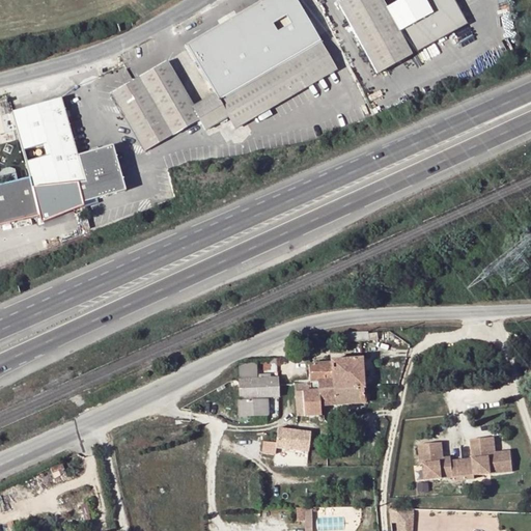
[(167,62),(140,78),(173,136),(200,121),(205,131),(229,118),(235,129),(337,68),(299,0),(267,0),(188,47),(215,94),(192,108),(167,62)]
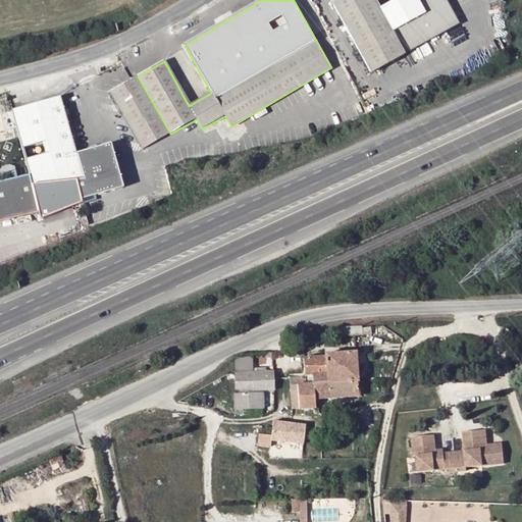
[(373,0),(343,0),(332,6),(371,73),(407,52),(395,33),(425,12),(419,0),(395,0),(379,9),(373,0)]
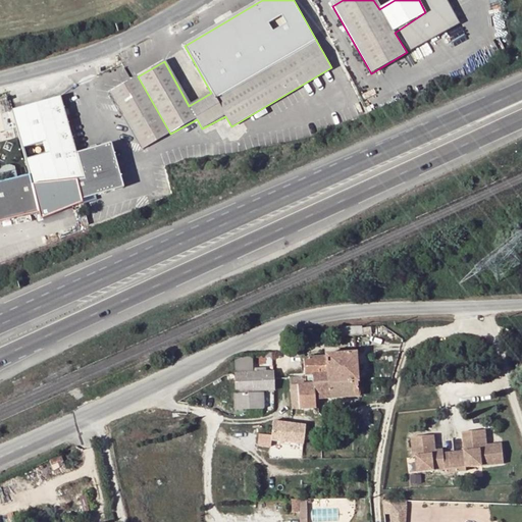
[(142,150),(161,140),(163,142),(166,140),(165,137),(170,134),(138,76),(110,93),(142,150)]
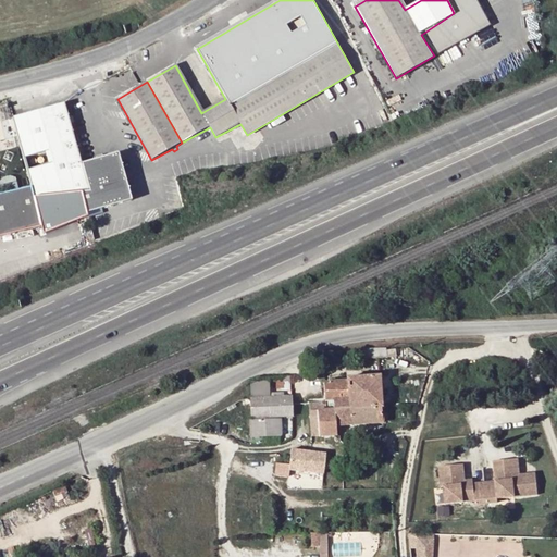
[(64,102),(12,118),(34,196),(81,192),(87,213),(132,200),(119,153),(82,164),(64,102)]
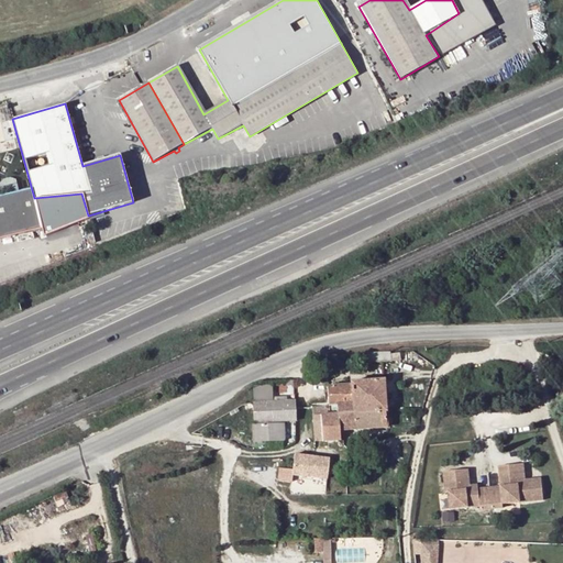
[(0,239),(37,231),(30,202),(26,191),(0,197),(0,239)]
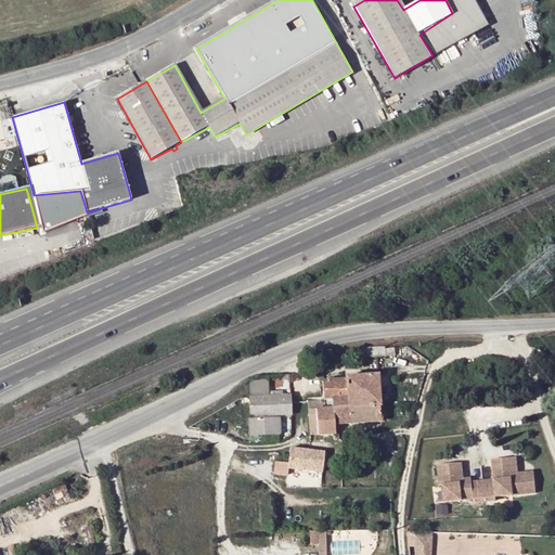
[(361,359),(385,358),(385,348),(360,350),(361,359)]
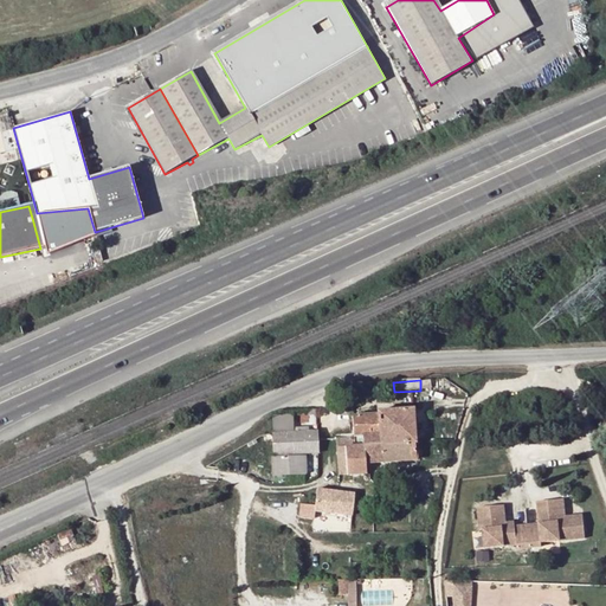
[(352,417),(353,439),(379,437),(379,446),(392,446),(416,445),(413,411),(376,413),(376,416),(352,417)]
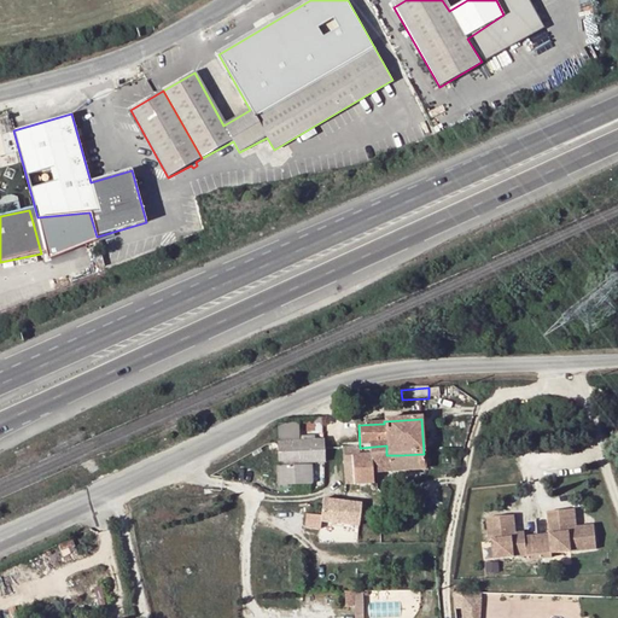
[(296,442),(278,443),(278,467),(325,465),(324,449),(322,441),(315,442),(296,442)]
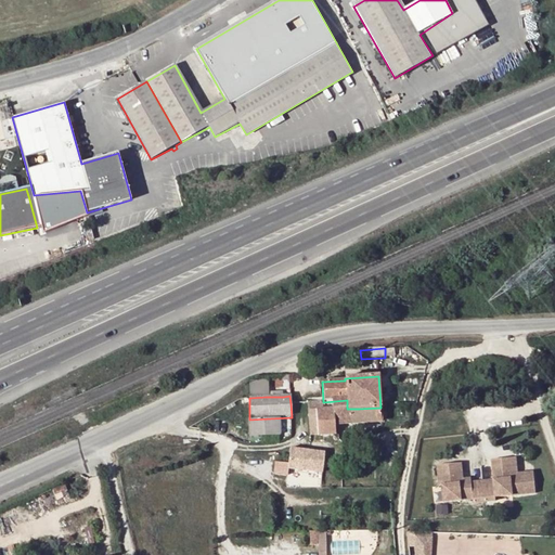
[(307,402),(308,416),(309,437),(317,437),(318,438),(334,438),(333,427),(360,426),(359,409),(347,409),(347,400),(323,402),(307,402)]
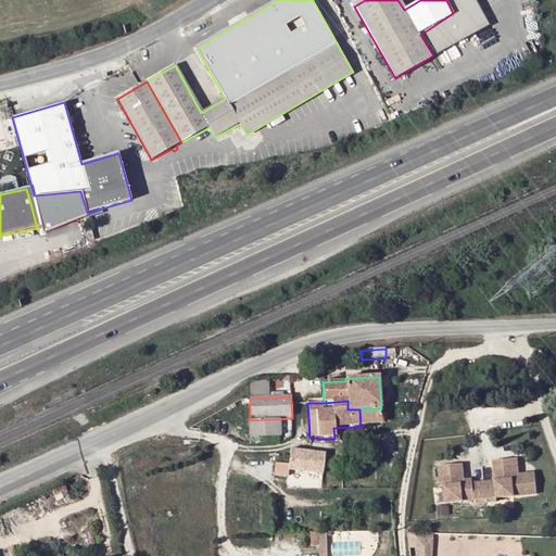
[(359,409),(361,427),(381,426),(381,408),(359,409)]
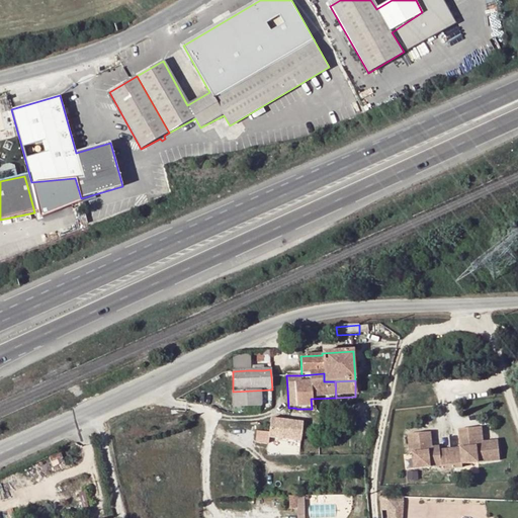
[(262,392),(231,393),(232,408),(262,407),(262,392)]
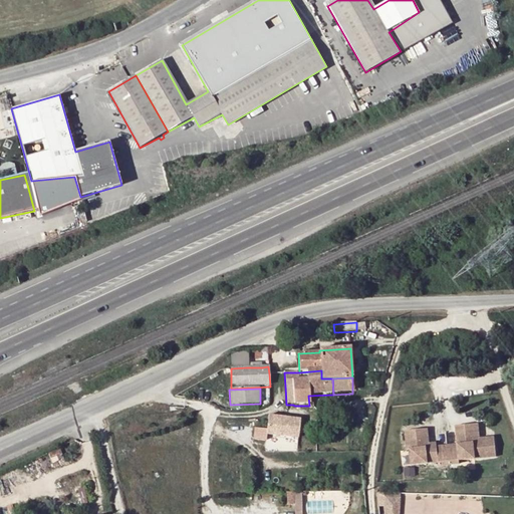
[(301,419),(269,415),(266,436),(305,441),(306,433),(299,432),(301,419)]
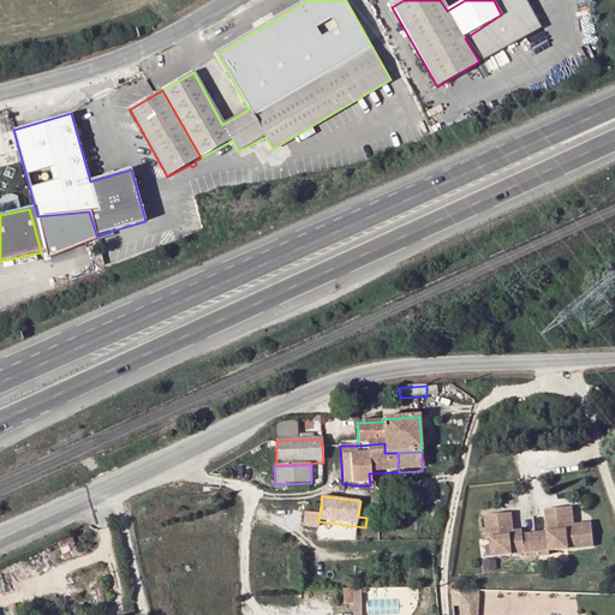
[(511,512),(488,517),(491,538),(495,538),(497,556),(530,551),(530,555),(555,551),(554,547),(598,539),(595,521),(573,525),(569,502),(548,506),(551,529),(526,532),(518,533),(514,535),(511,512)]
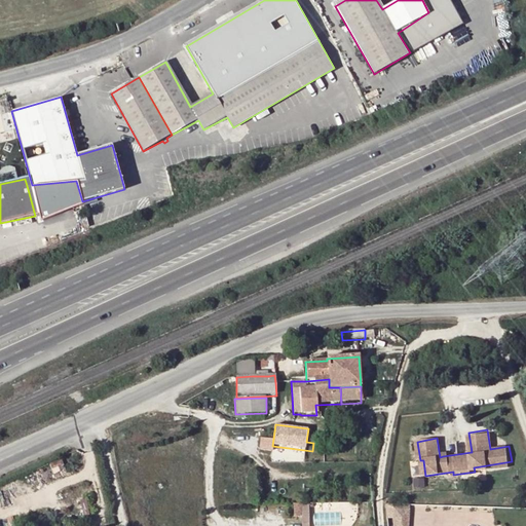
[(491,429),(487,429),(490,449),(509,446),(509,442),(493,444),(491,429)]
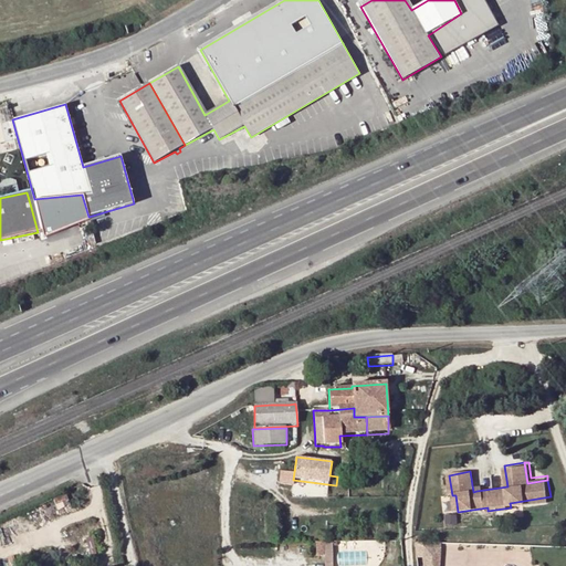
[(473,471),(470,471),(473,492),(477,491),(484,490),(484,485),(475,486),(473,471)]
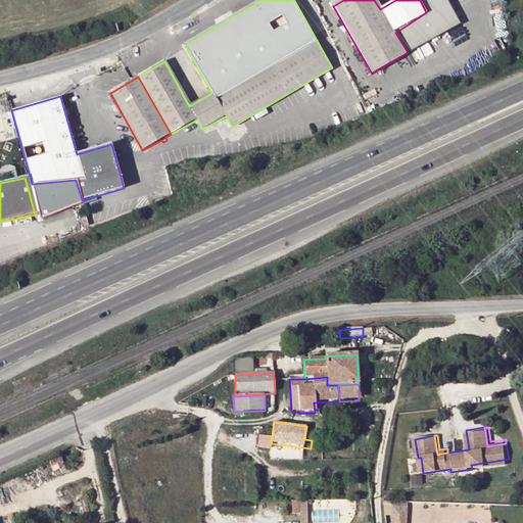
[(60,457),(49,462),(51,467),(63,462),(60,457)]
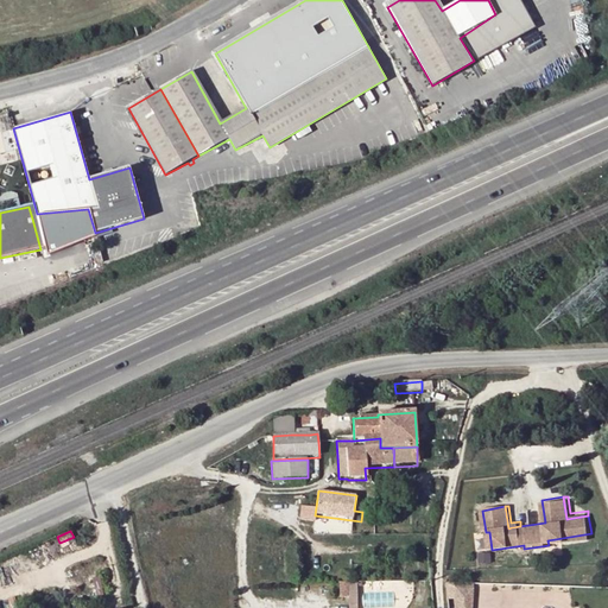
[(100,577),(93,578),(96,596),(103,595),(100,577)]
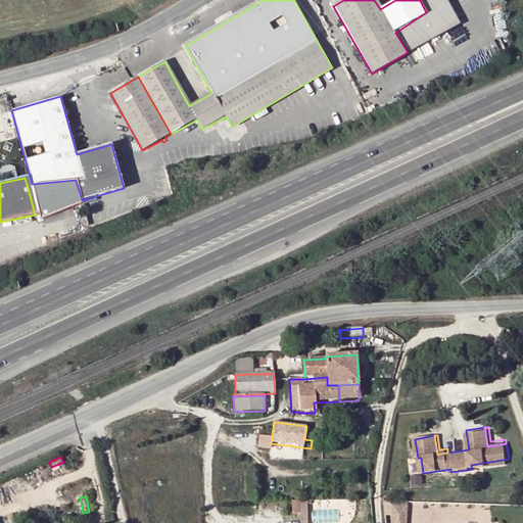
[(300,501),(292,501),(292,514),(300,513),(300,501)]
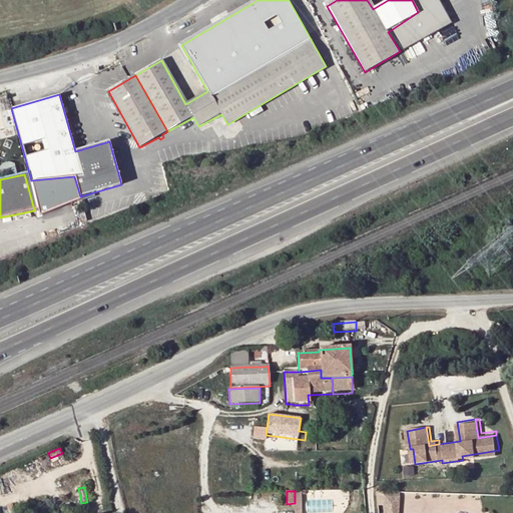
[(383,512),(398,512),(400,497),(384,497),(383,512)]
